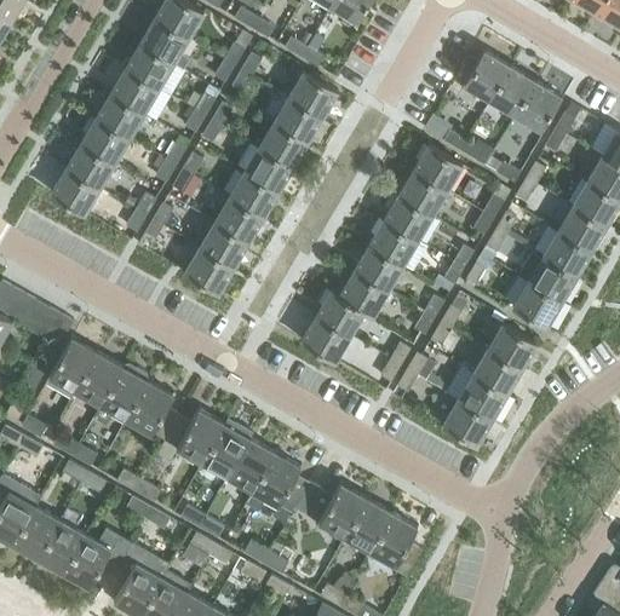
[(0,0),(0,15),(11,22),(23,0),(0,0)]
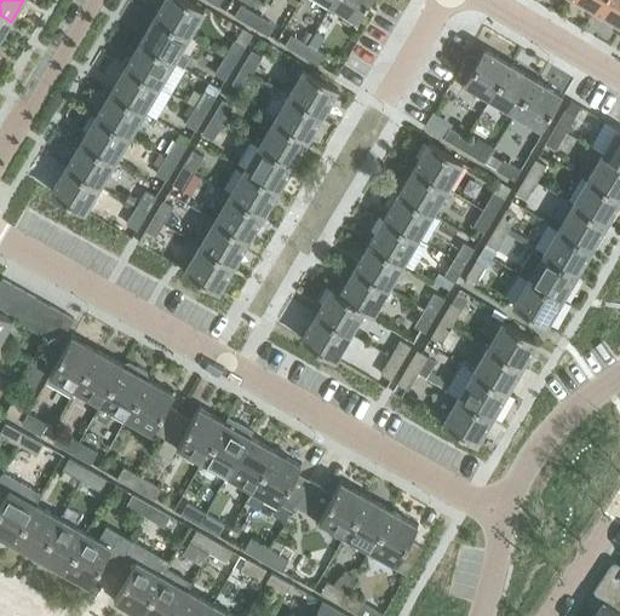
[(181,0),(166,0),(155,18),(189,39),(204,13),(181,0)]
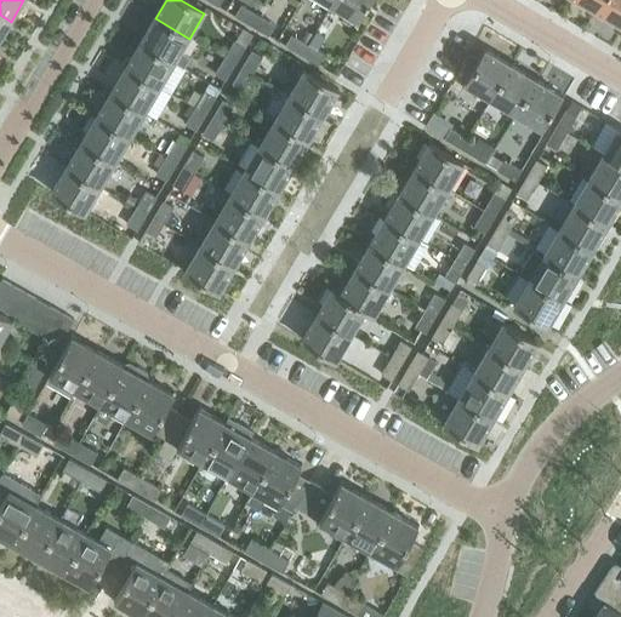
[(336,0),(332,7),(358,23),(371,0),(336,0)]
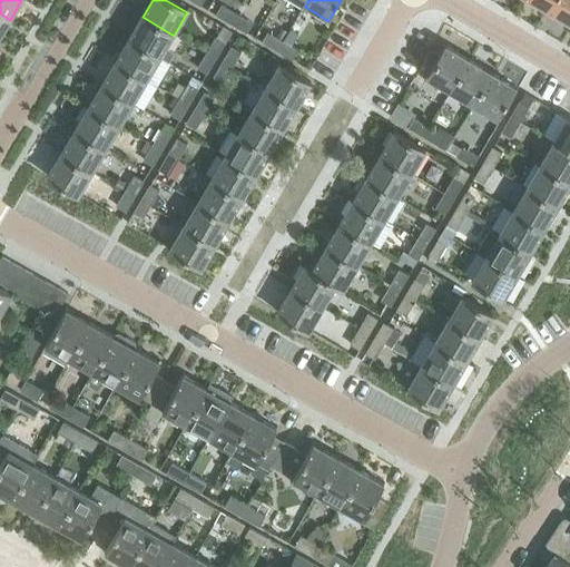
[(528,0),(548,11),(553,0),(528,0)]
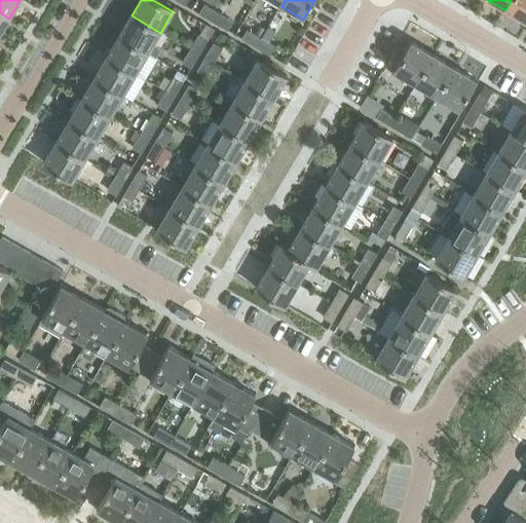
[(525,0),(511,0),(505,10),(525,23),(525,0)]
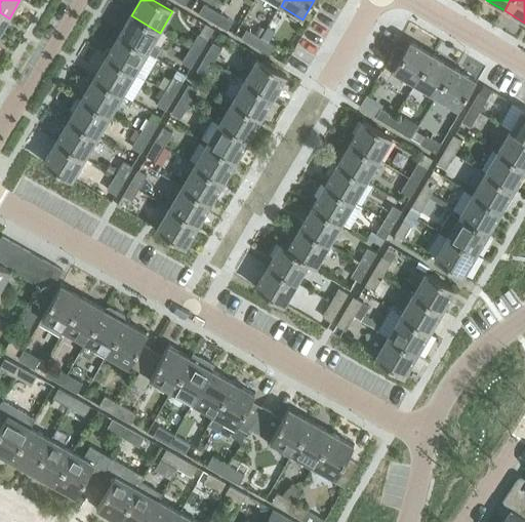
[(212,24),(217,14),(203,6),(198,15),(212,24)]
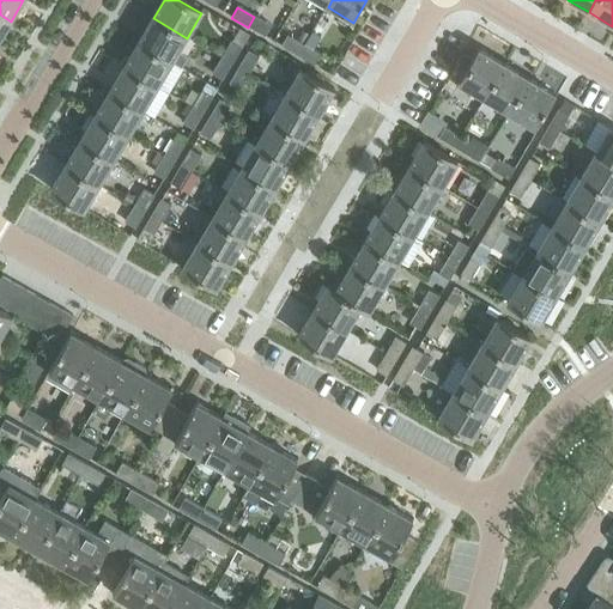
[(0,14),(0,40),(11,22),(0,14)]
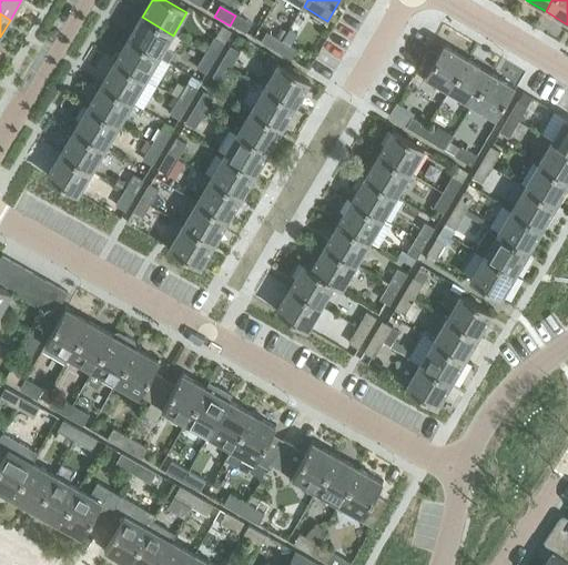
[(235,16),(230,26),(245,34),(251,24),(235,16)]
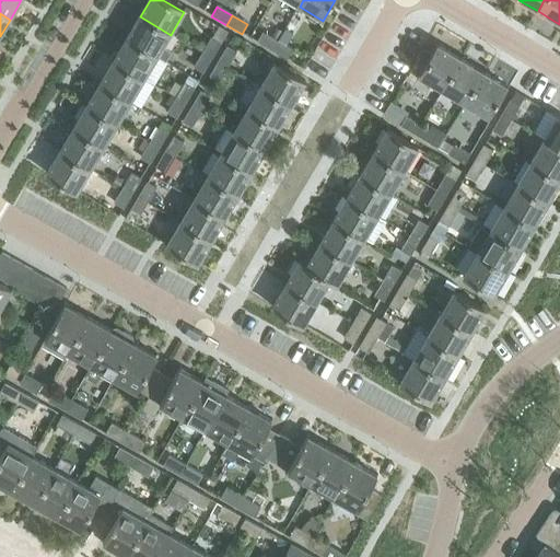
[(140,16),(127,41),(165,62),(171,54),(163,48),(171,35),(140,16)]
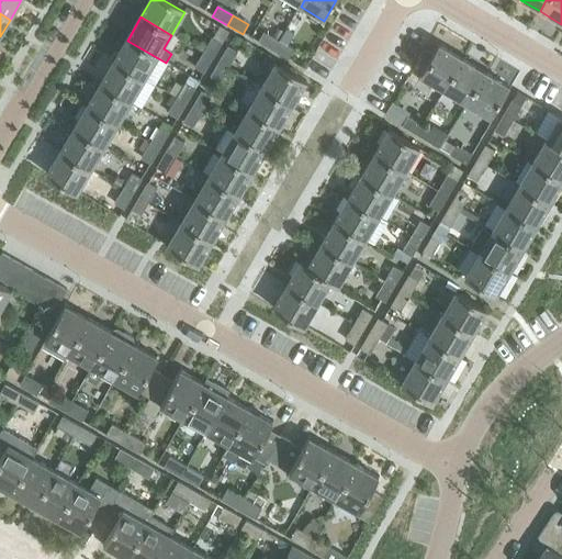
[(283,34),(278,31),(272,38),(279,43),(283,34)]
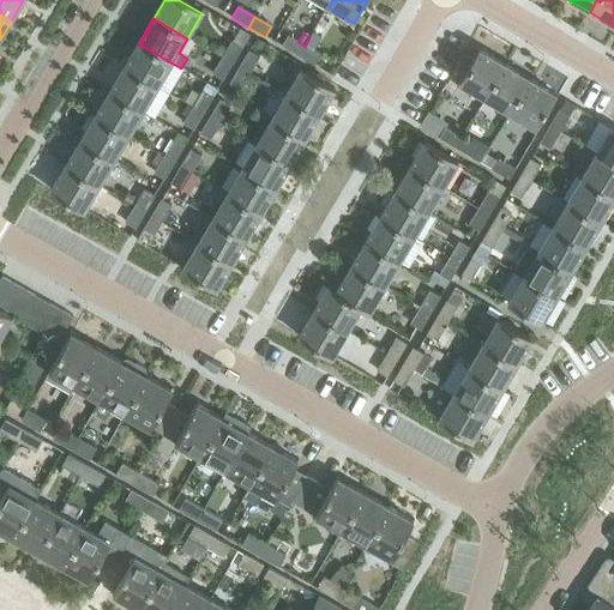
[(299,58),(305,47),(288,36),(281,47),(299,58)]
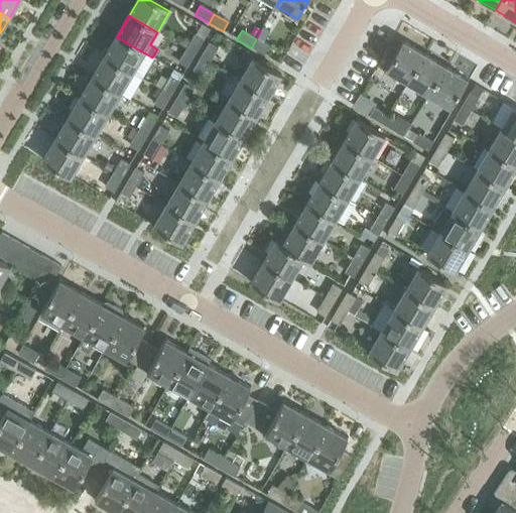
[(185,49),(195,54),(204,40),(194,35),(185,49)]
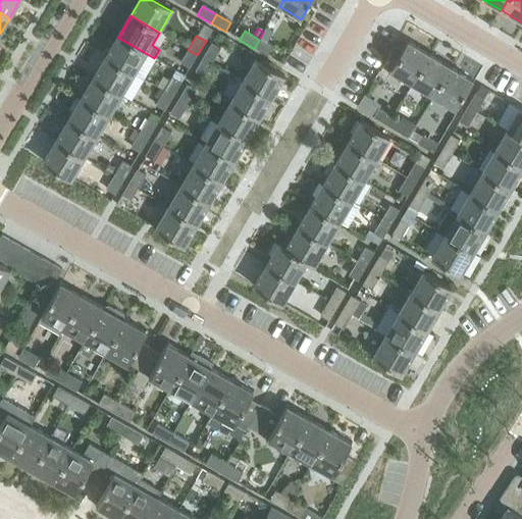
[(118,38),(106,58),(135,74),(143,80),(156,59),(154,58),(118,38)]
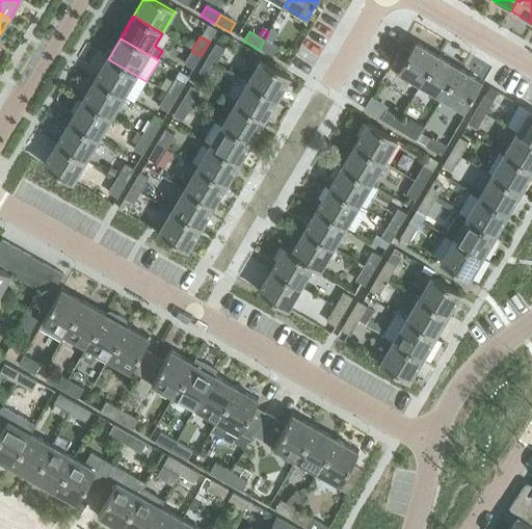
[(264,41),(259,50),(272,58),(278,49),(264,41)]
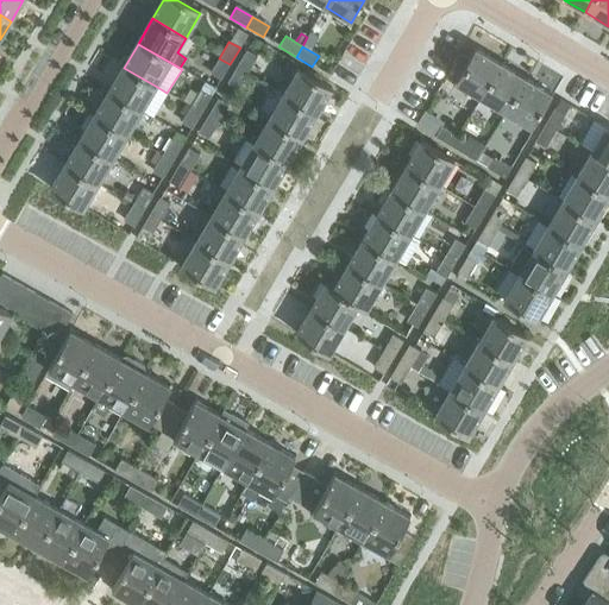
[(481,99),(501,65),(476,50),(456,83),(481,99)]
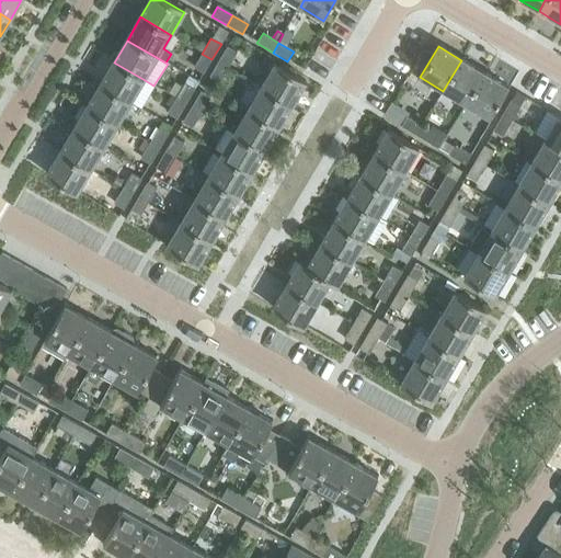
[(218,63),(228,68),(237,54),(227,47),(218,63)]
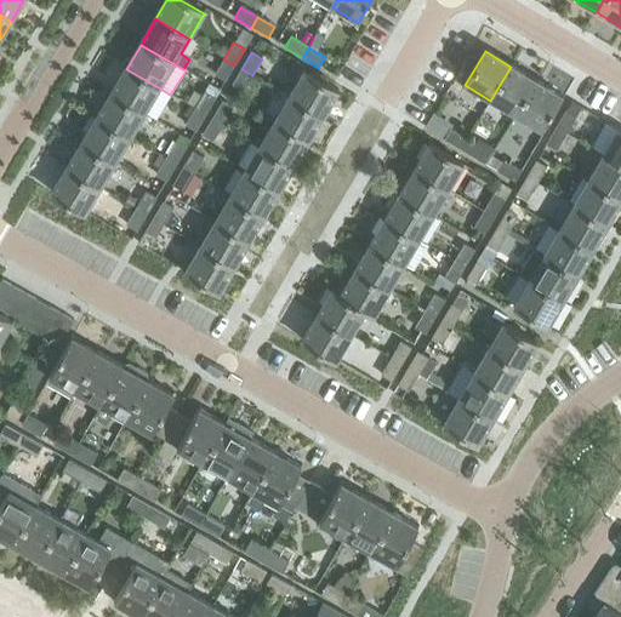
[(234,66),(223,60),(214,75),(224,83),(234,66)]
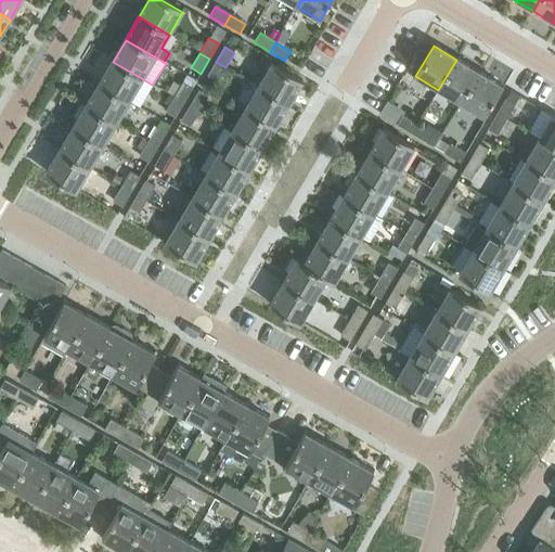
[(438,90),(461,103),(478,73),(456,60),(438,90)]
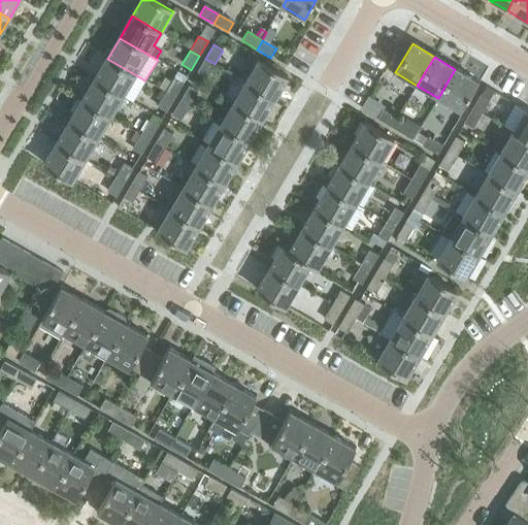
[(94,79),(123,97),(136,75),(107,59),(94,79)]
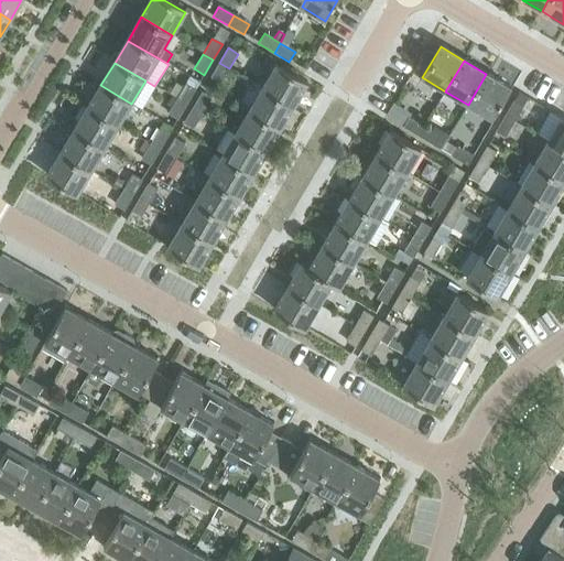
[(229,68),(219,63),(210,78),(220,84),(229,68)]
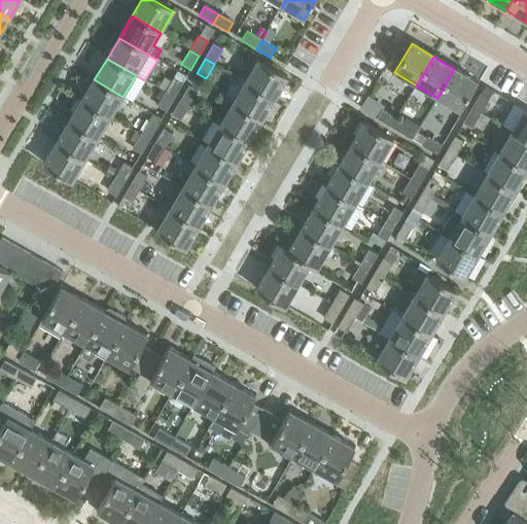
[(258,62),(245,83),(274,100),(287,79),(258,62)]
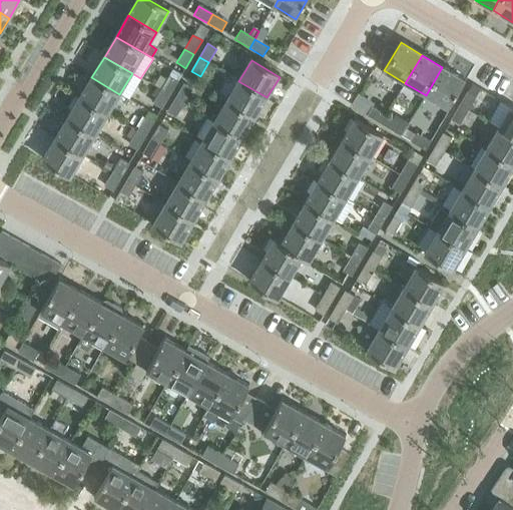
[(463,80),(442,67),(426,95),(446,107),(463,80)]
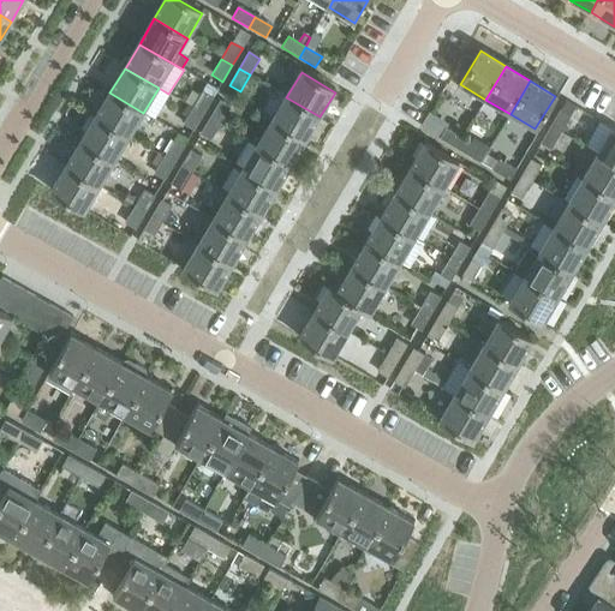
[(192,108),(203,114),(213,97),(202,91),(192,108)]
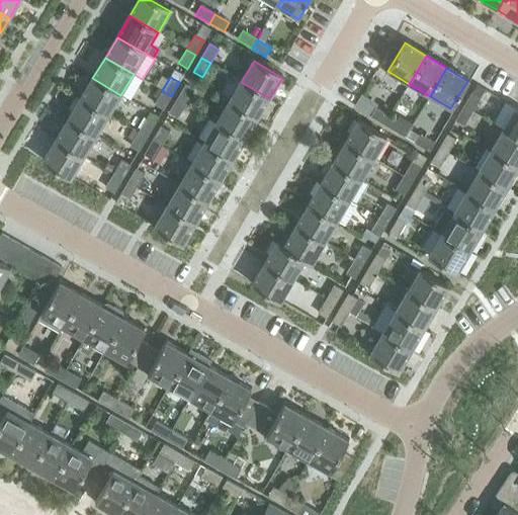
[(108,115),(120,95),(92,78),(80,99),(108,115)]
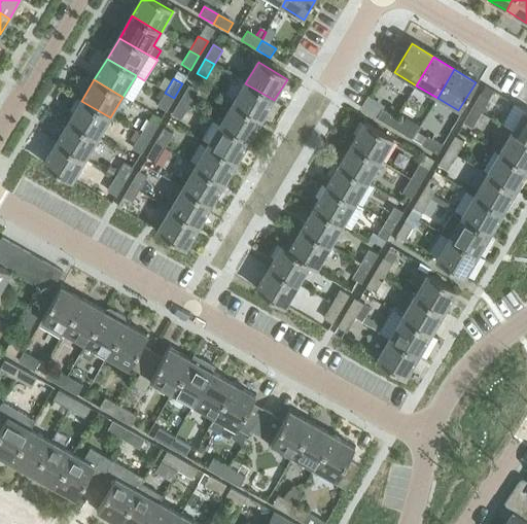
[(261,121),(274,100),(245,83),(233,104),(261,121)]
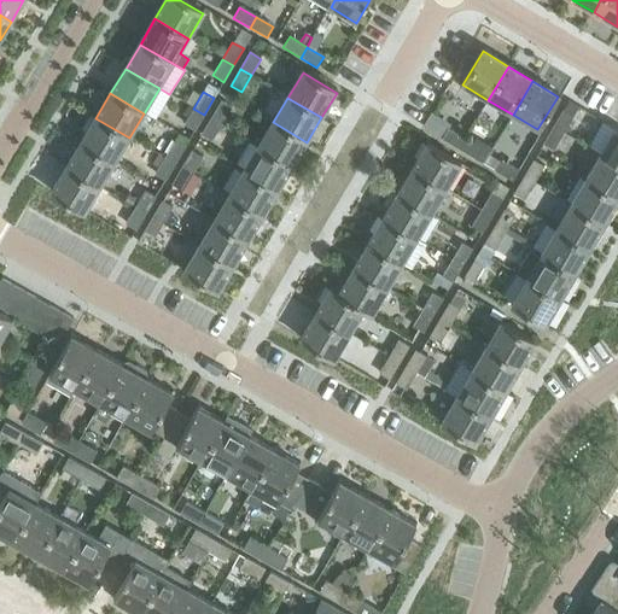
[(210,120),(221,126),(231,109),(221,101),(210,120)]
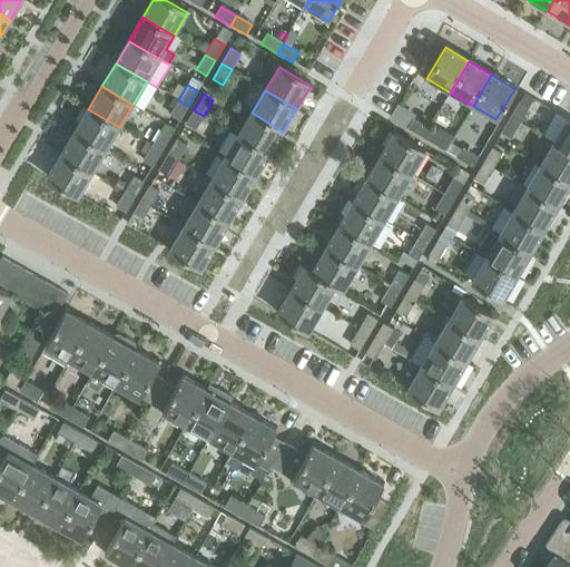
[(188,106),(178,100),(168,116),(179,123),(188,106)]
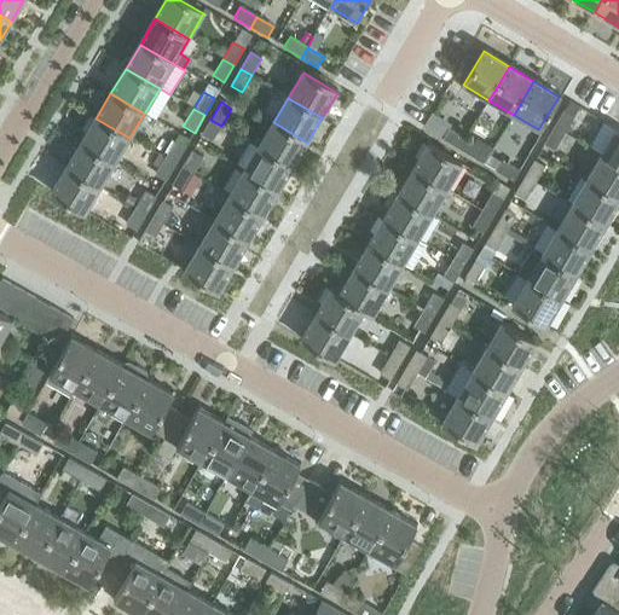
[(554,128),(563,134),(574,117),(563,111),(554,128)]
